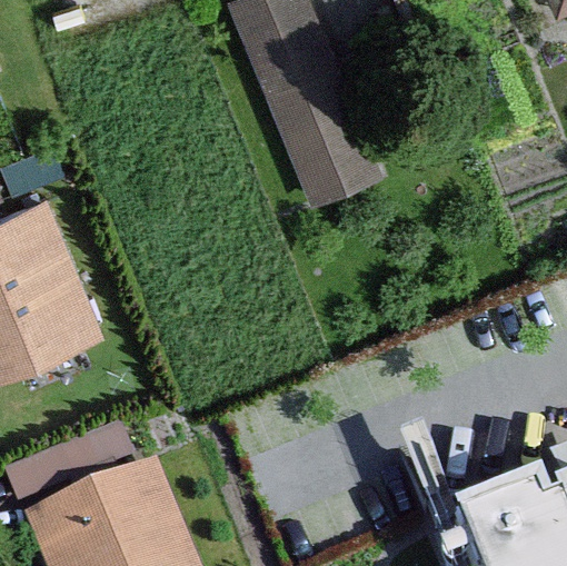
[(301,0),(239,0),(226,6),(311,208),(377,180),(301,0)]
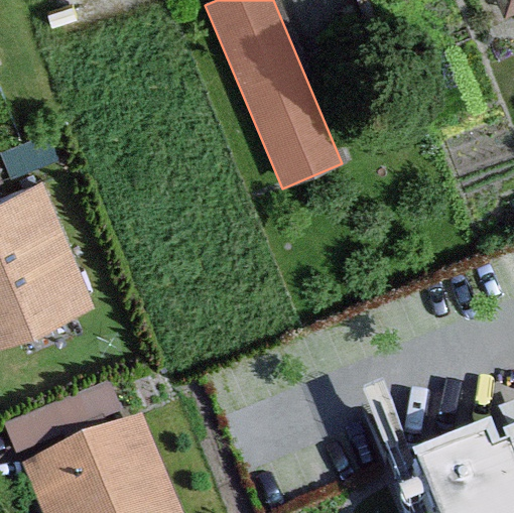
[(41,182),(0,199),(0,344),(95,307),(41,182)]
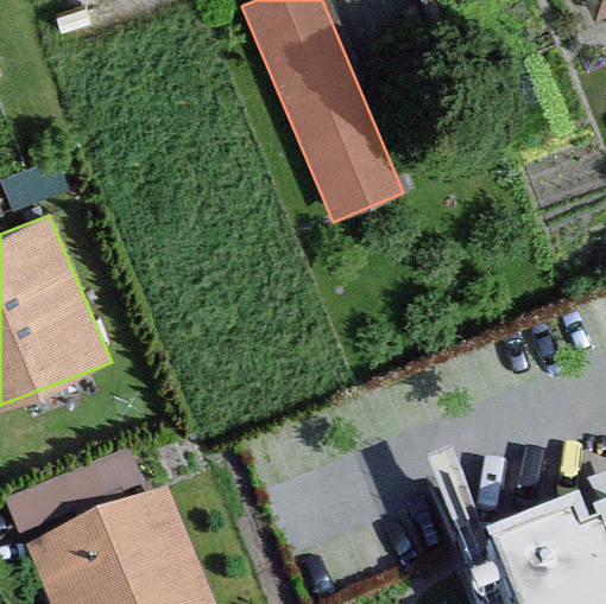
[(63,477),(6,502),(19,531),(76,506),(63,477)]
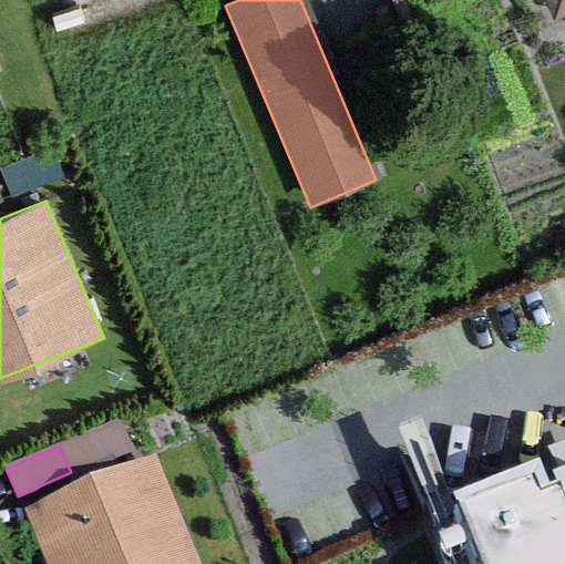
[(541,455),(447,493),(474,563),(564,563),(564,464),(547,472),(541,455)]
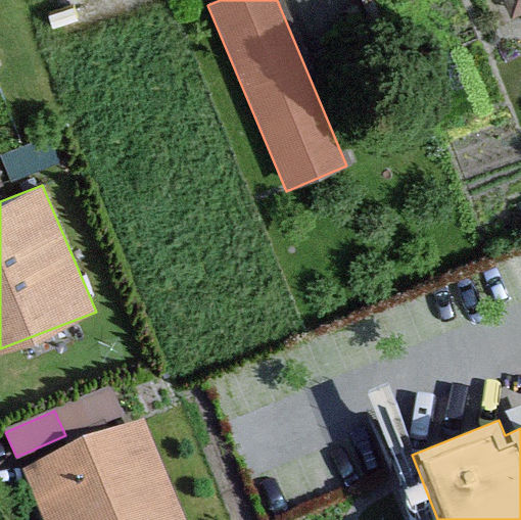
[(179,519),(142,434),(21,483),(37,519),(179,519)]
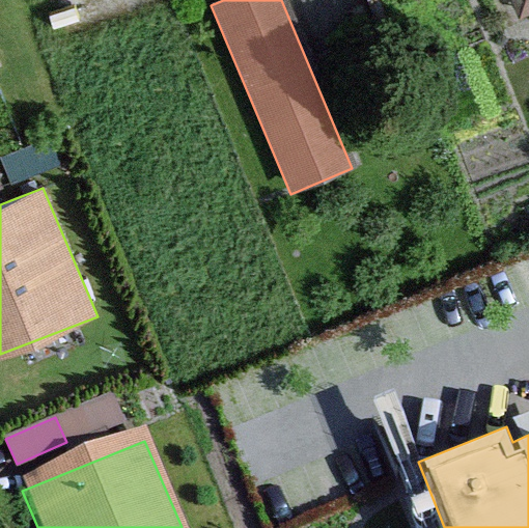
All buildings are outlined.
